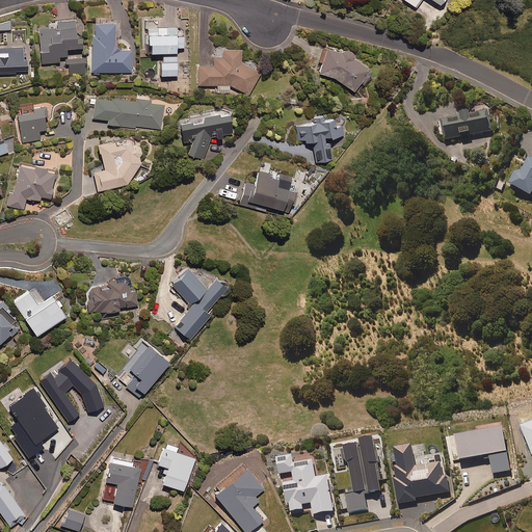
[(49,27),(40,27),(43,64),(61,62),(60,57),(70,56),(69,49),(85,48),(84,37),(79,38),(78,18),(52,20),(49,24),(49,27)]
